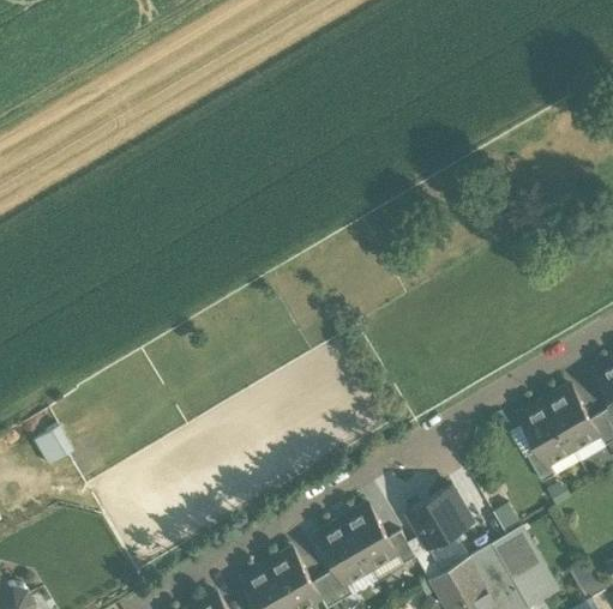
[(612,365),(596,374),(612,402),(612,365)]
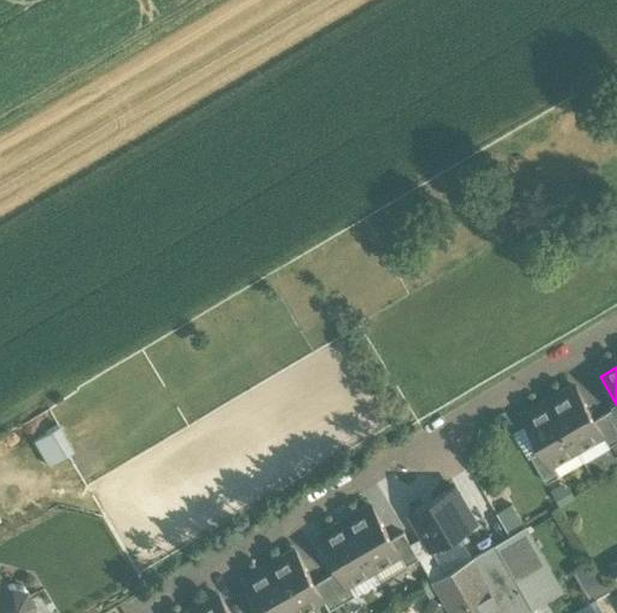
[(595,425),(575,391),(559,401),(560,403),(551,409),(578,455),(604,439),(595,425)]
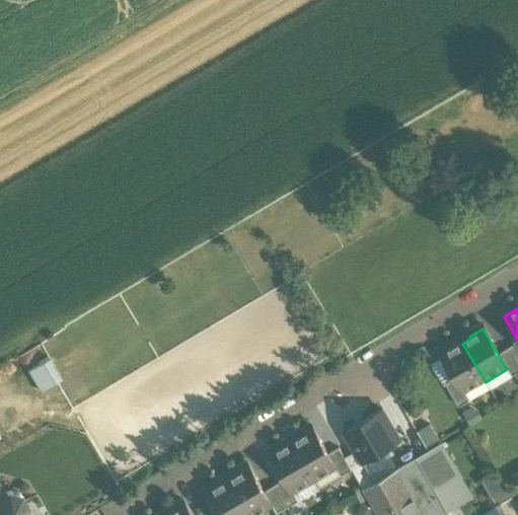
[(469,337),(440,354),(457,382),(464,394),(486,382),(462,344),(470,339),(469,337)]
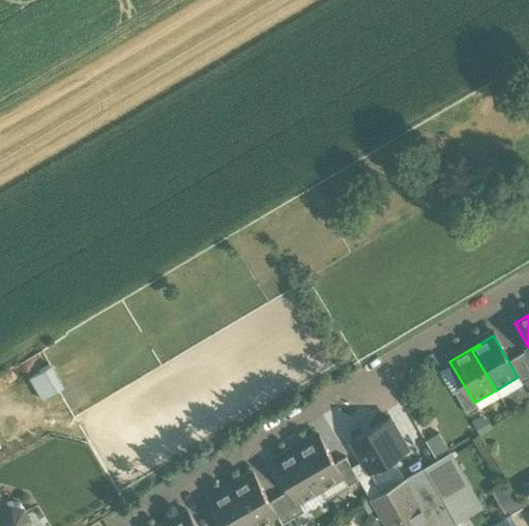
[(528,372),(521,358),(510,364),(518,377),(523,387),(528,384),(528,372)]
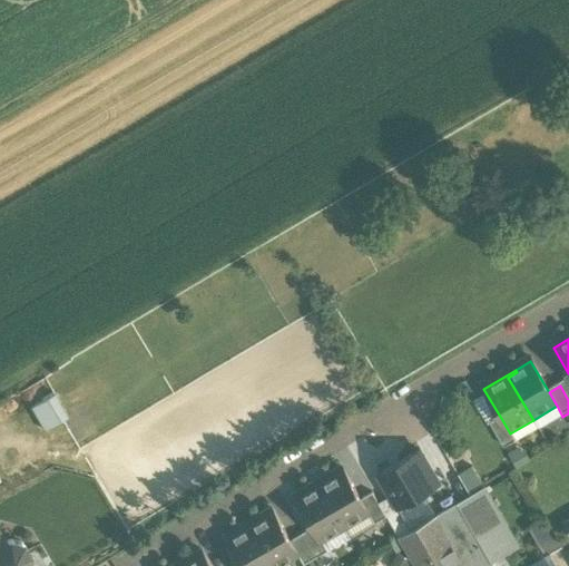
[(45,432),(69,420),(57,396),(32,408),(45,432)]
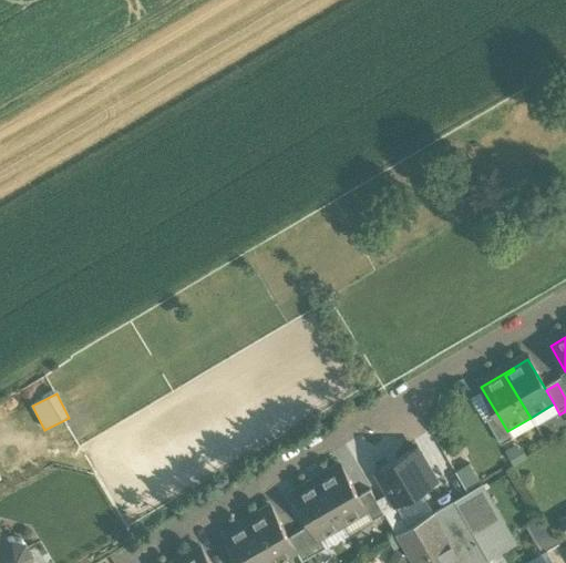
[(500,418),(487,425),(502,449),(514,442),(507,431),(500,418)]
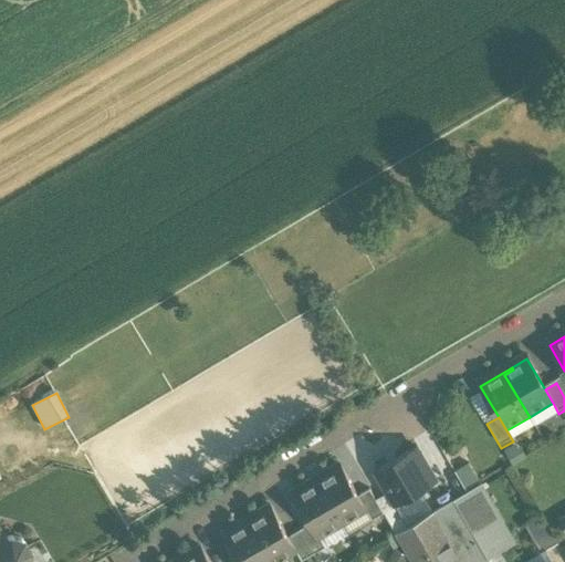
[(374,476),(394,510),(420,496),(439,484),(419,449),(374,476)]
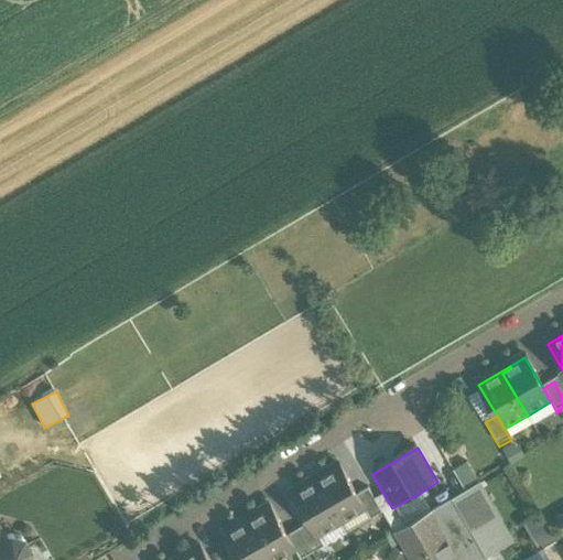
[(513,545),(467,465),(442,480),(487,559),(490,559),(499,553),(513,545)]
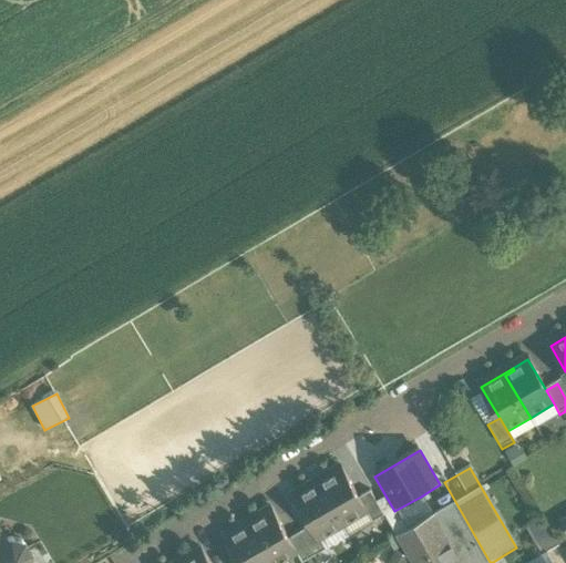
[(360,500),(341,469),(326,478),(328,480),(319,485),(343,528),(367,513),(368,513),(360,500)]
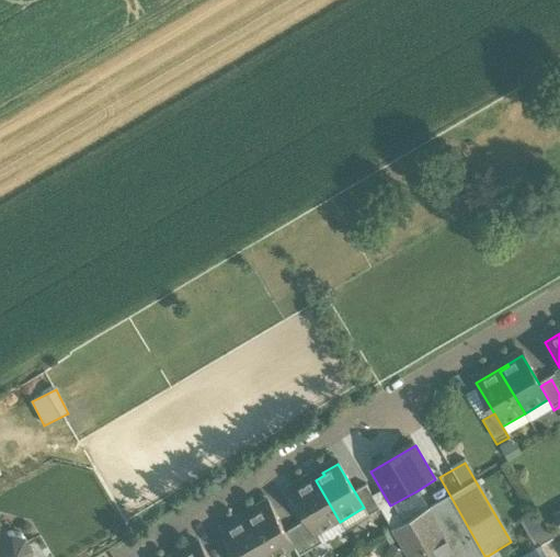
[(484,556),(440,477),(435,479),(416,491),(429,512),(430,512),(456,556),(484,556)]
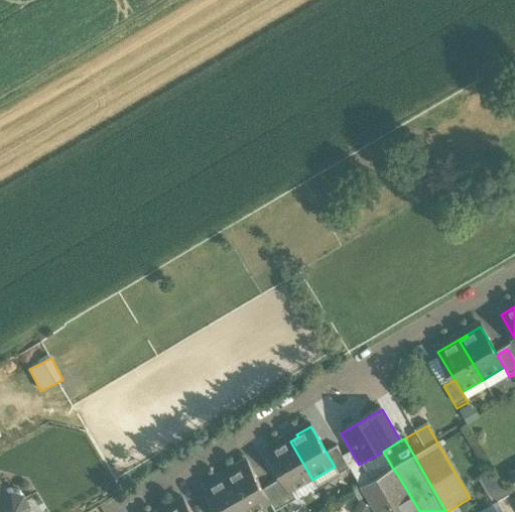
[(312,480),(290,441),(282,445),(281,443),(267,452),(284,480),(291,492),(292,492),(312,480)]
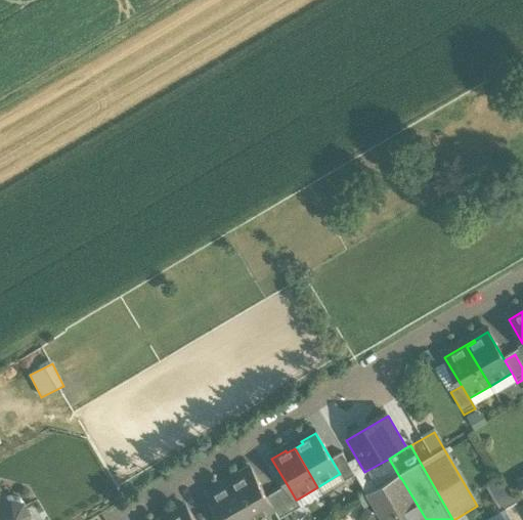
[(355,478),(343,456),(333,462),(340,474),(339,474),(345,484),(355,478)]
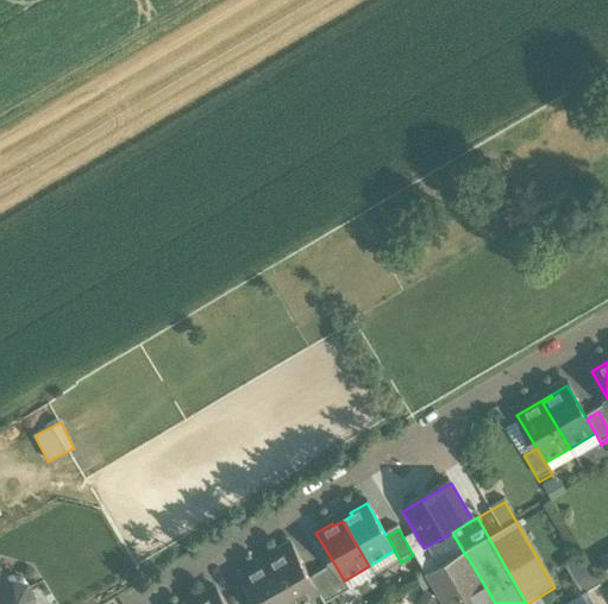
[(424,548),(414,554),(427,578),(465,555),(452,533),(424,548)]
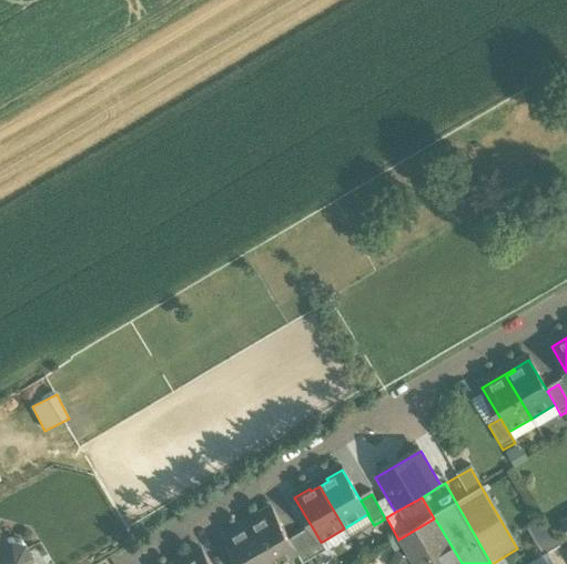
[(395,512),(387,500),(377,505),(386,517),(395,512)]
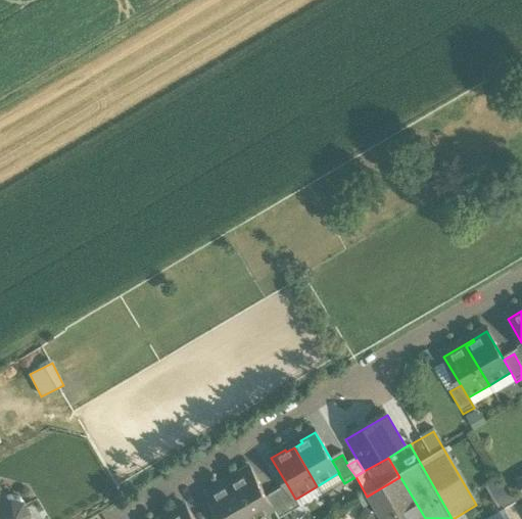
[(267,499),(250,470),(236,478),(238,480),(230,485),(249,518),(262,518),(274,512),(274,511),(267,499)]
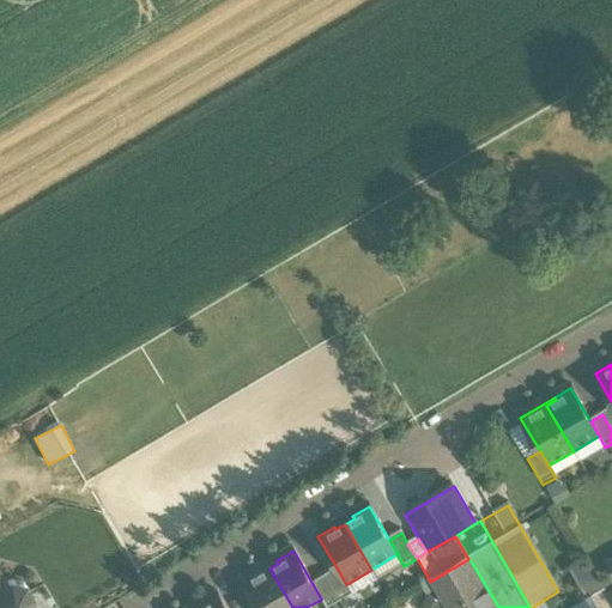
[(498,607),(470,559),(468,559),(430,582),(446,607),(498,607)]
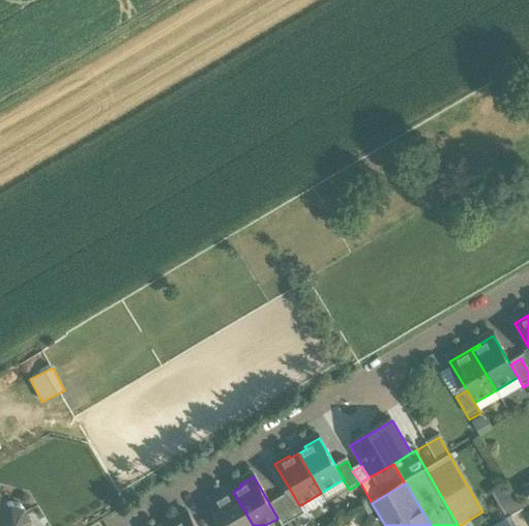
[(508,487),(494,495),(509,521),(512,519),(523,513),(508,487)]
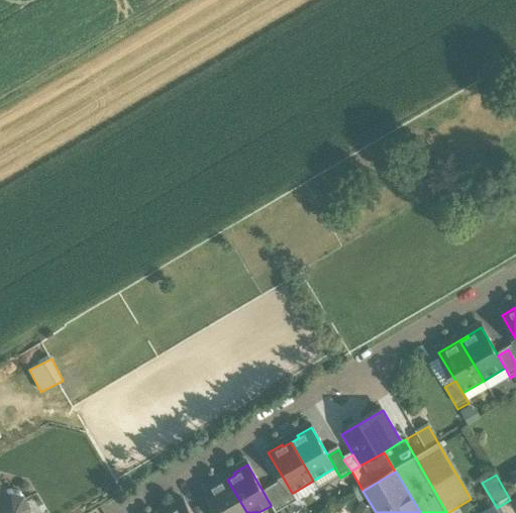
[(246,512),(227,480),(219,484),(218,482),(204,490),(218,512),(246,512)]
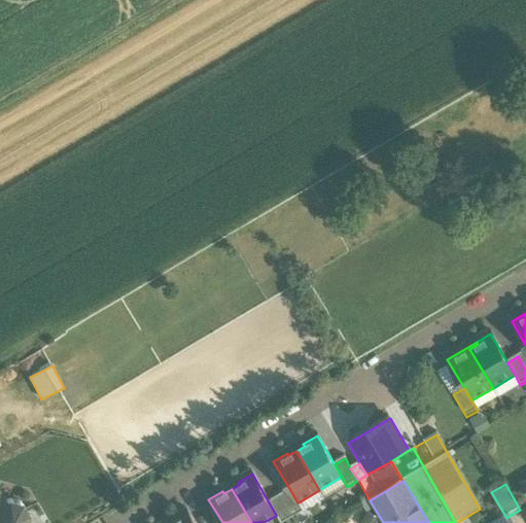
[(290,490),(280,496),(292,519),(304,513),(299,502),(297,502),(290,490)]
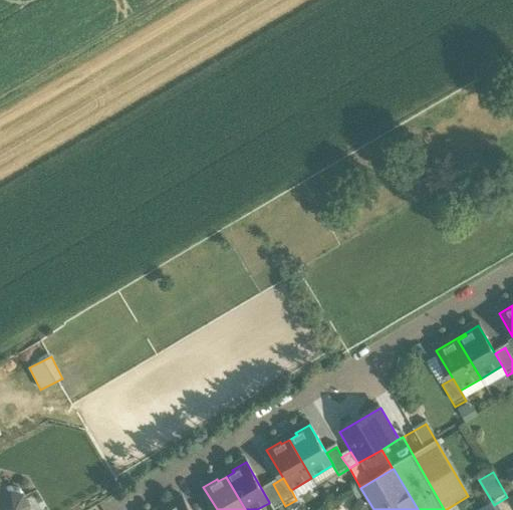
[(285,506),(273,484),(262,490),(269,502),(269,503),(273,509),(280,509),(285,506)]
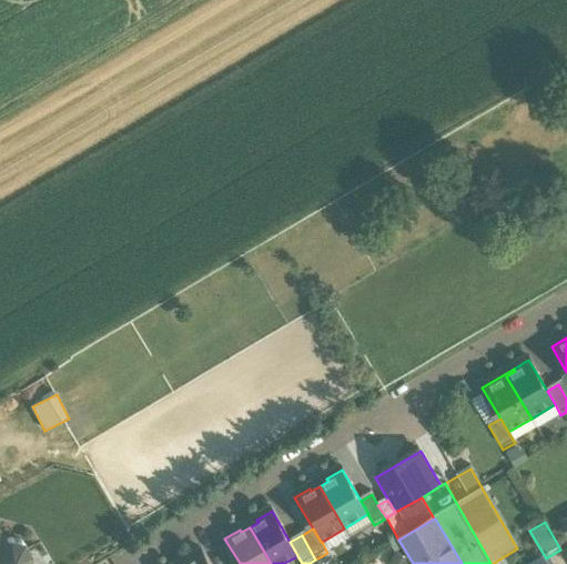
[(1,547),(0,545),(0,563),(27,563),(29,556),(23,546),(9,543),(1,547)]
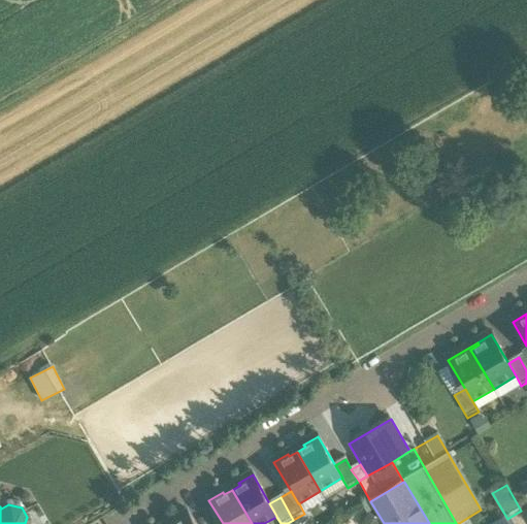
[(194,523),(188,513),(173,521),(175,523),(194,523)]
